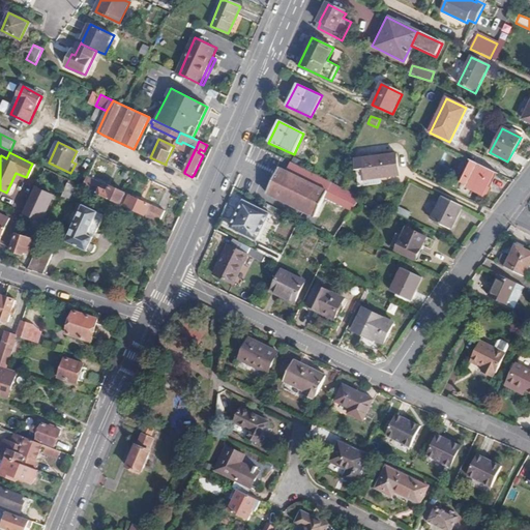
[(363,159),(365,180),(382,178),(400,176),(398,155),(363,159)]
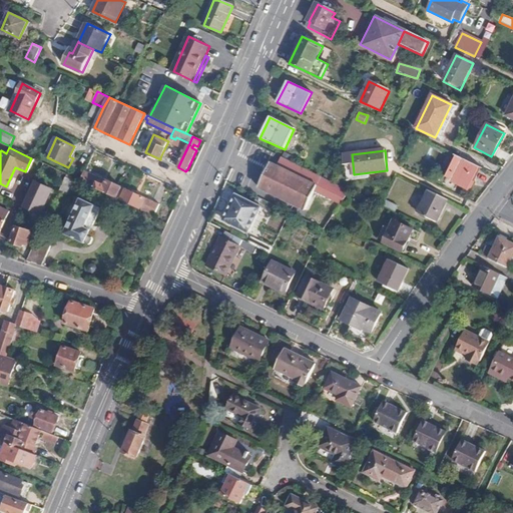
[(270,162),(258,186),(305,209),(314,190),(340,203),(349,190),(325,177),(281,156),(277,165),(270,162)]
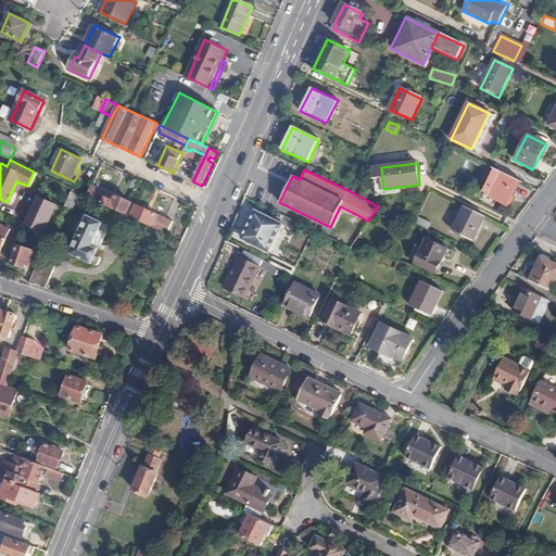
[(496,169),(487,192),(509,204),(520,181),(496,169)]
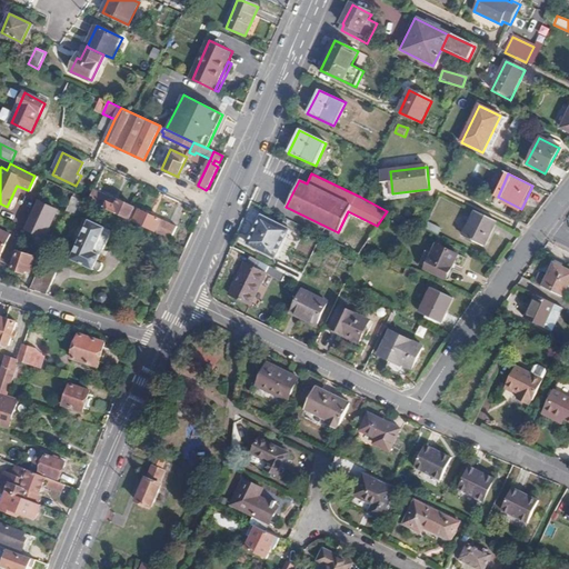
[(90,200),(130,219),(136,208),(96,188),(90,200)]
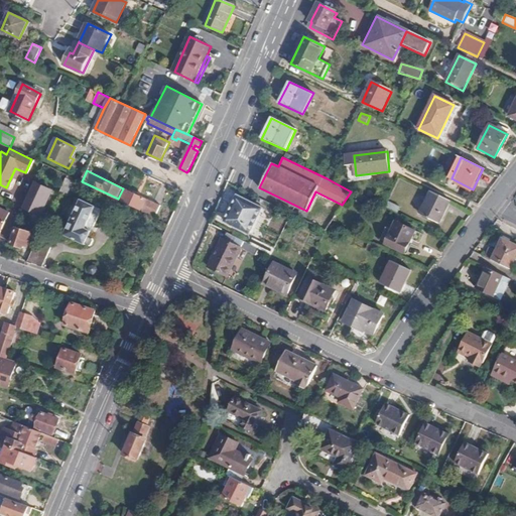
[(53,191),(34,184),(24,209),(40,217),(53,191)]
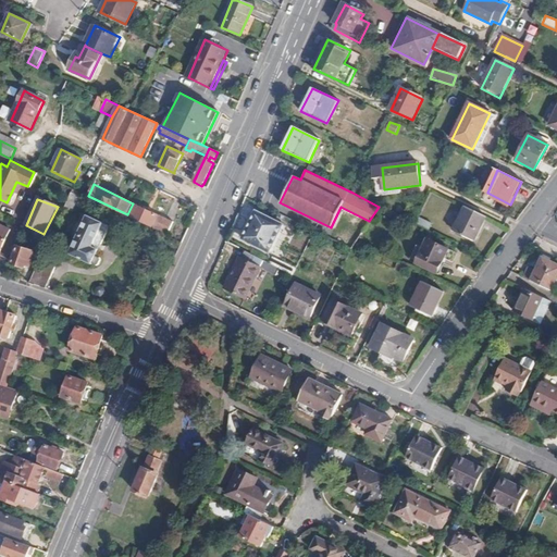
[(127,214),(151,226),(149,230),(164,236),(169,224),(157,218),(158,215),(133,203),(127,214)]
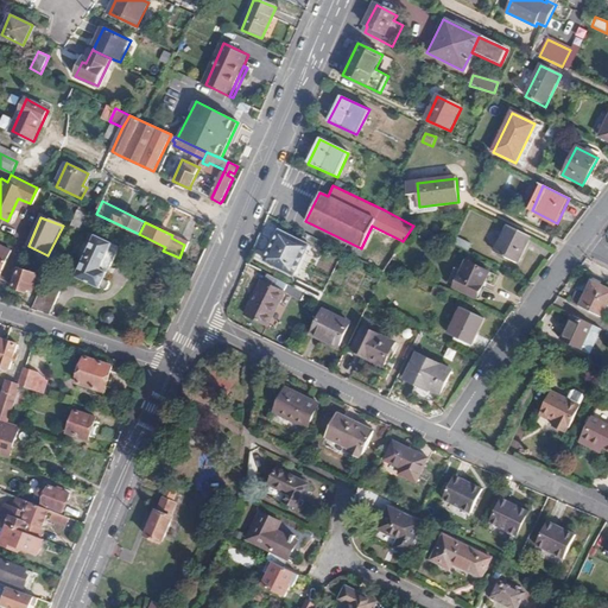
[(508,226),(495,253),(517,264),(531,236),(508,226)]
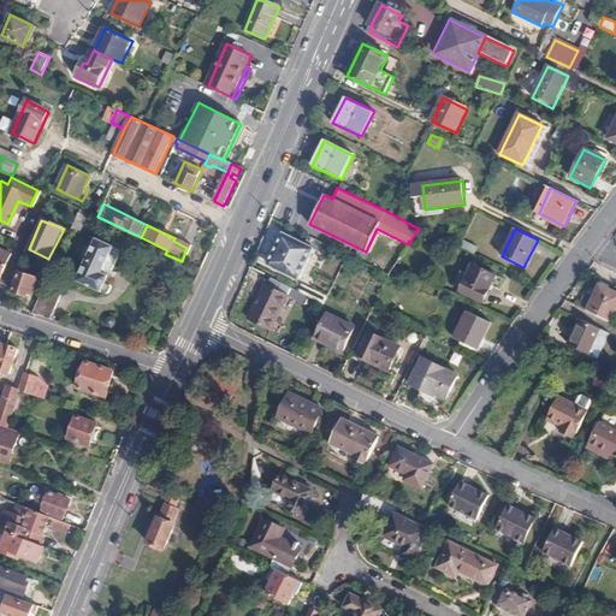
[(279,246),(270,266),(296,279),(312,248),(282,232),(277,244),(279,246)]
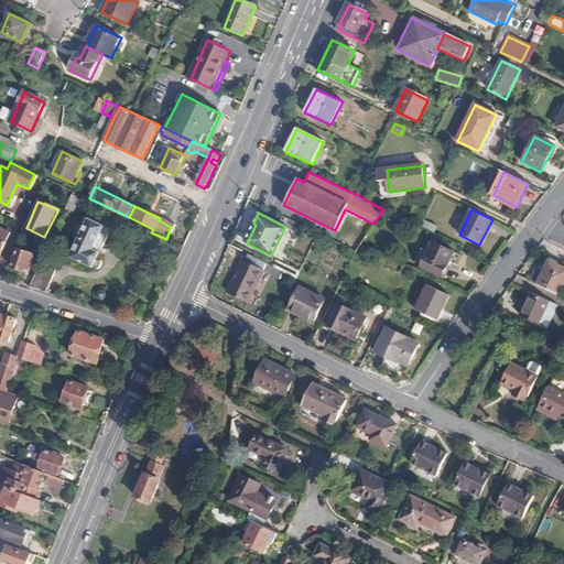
[(105,228),(88,220),(72,258),(94,269),(94,267),(98,269),(100,269),(102,263),(101,261),(98,259),(100,256),(94,252),(105,228)]
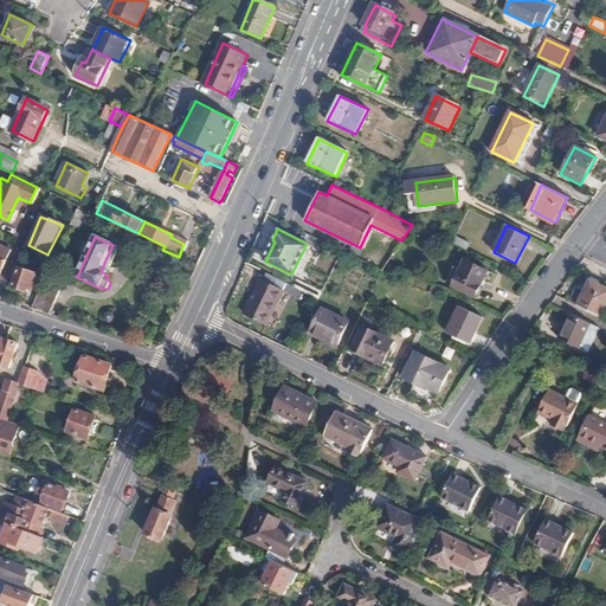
[(456,237),(453,243),(466,250),(469,244),(456,237)]
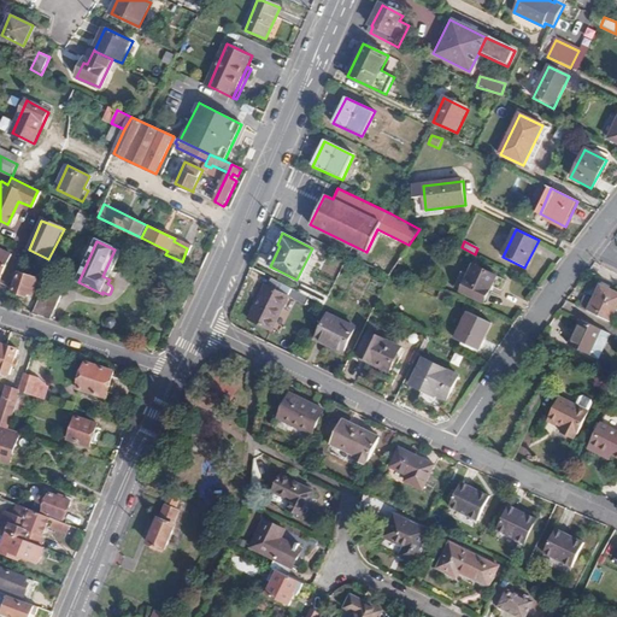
[(474,263),(460,291),(483,301),(497,275),(474,263)]
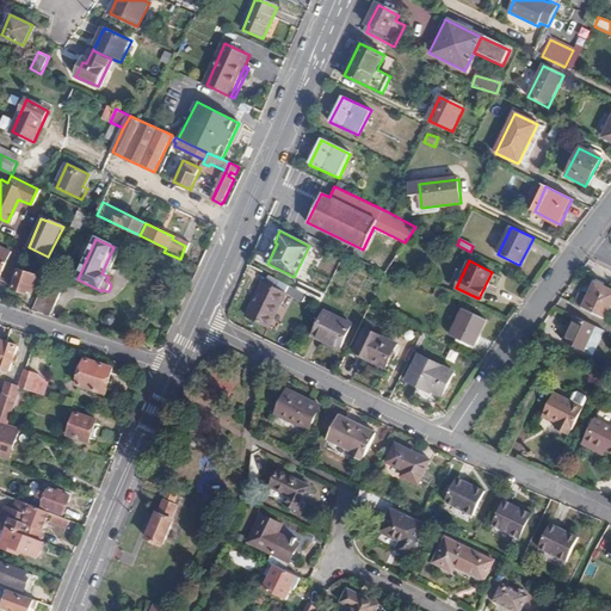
[(20,271),(14,290),(29,295),(29,292),(31,285),(36,287),(39,277),(20,271)]
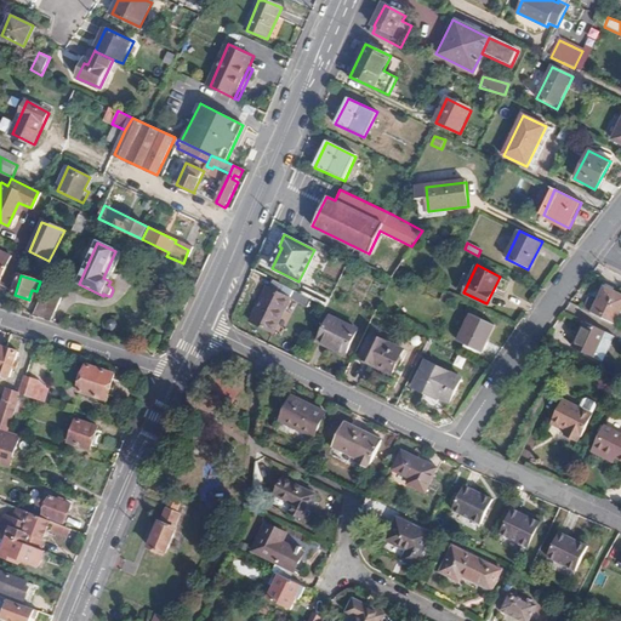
[(265,286),(248,320),(271,332),(283,309),(284,309),(289,300),(306,307),(309,298),(271,279),(267,288),(265,286)]
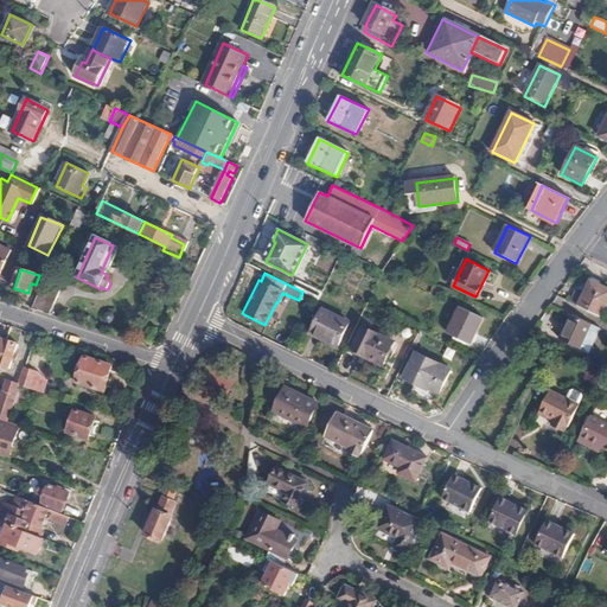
[(74,287),(49,275),(33,308),(59,318),(74,287)]
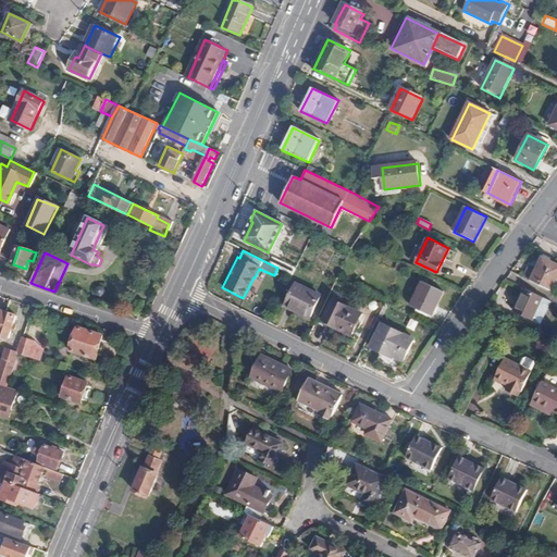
[(537,272),(533,281),(553,291),(556,280),(556,264),(544,258),(537,272)]
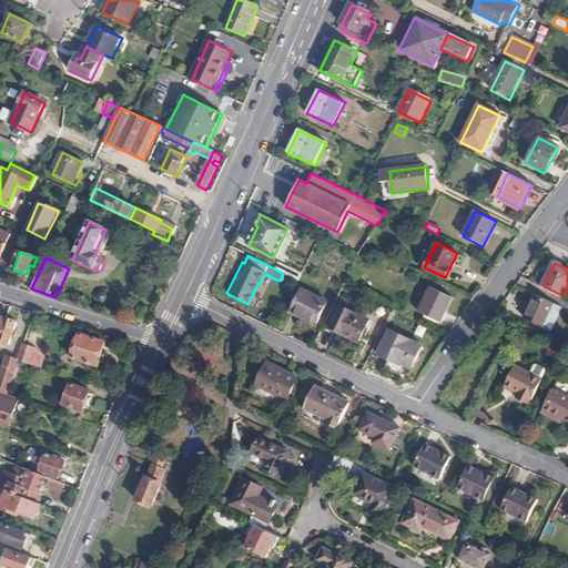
[(539,273),(535,284),(543,287),(544,286),(548,277),(539,273)]
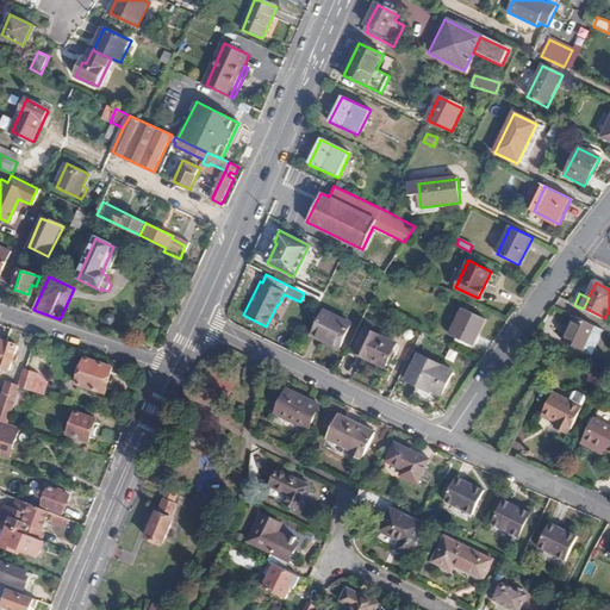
[(461,309),(449,335),(471,346),(484,319),(461,309)]
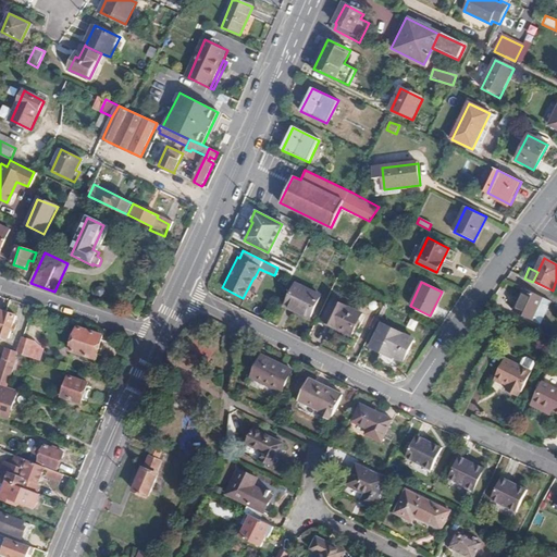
[(295,283),(285,304),(309,316),(320,296),(295,283)]
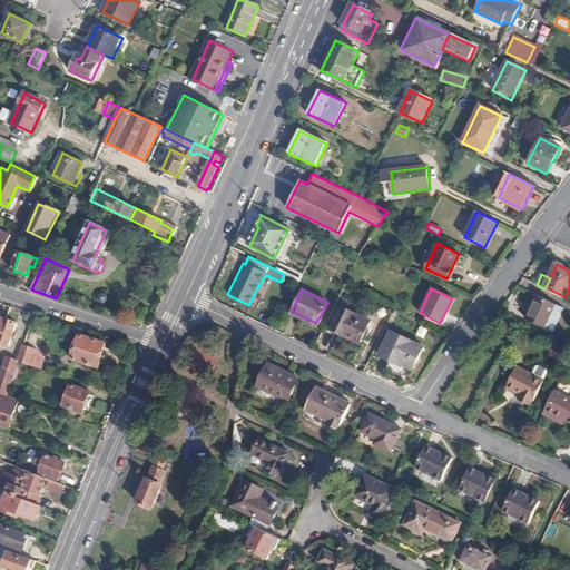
[(539,296),(528,320),(548,328),(556,332),(567,310),(559,306),(539,296)]
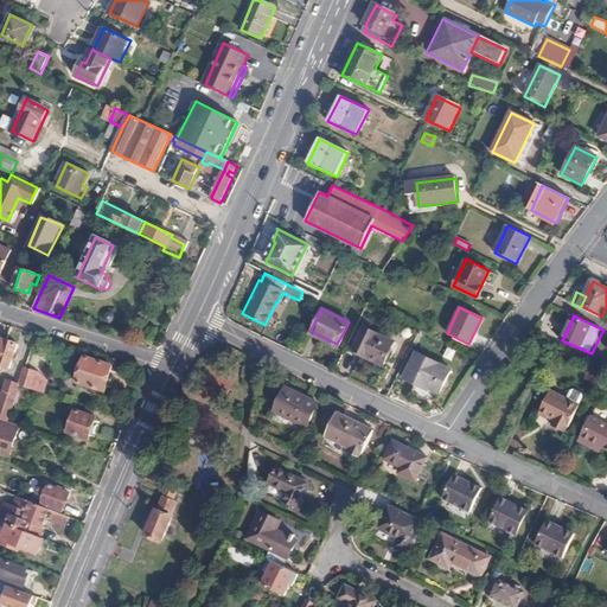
[(363,325),(351,349),(382,364),(393,340),(363,325)]
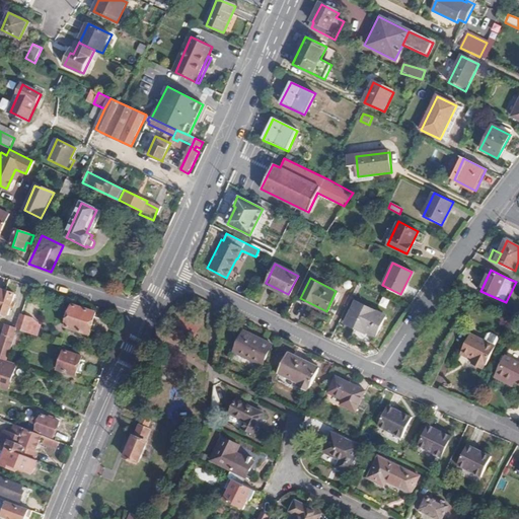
[(7,291),(0,311),(10,314),(17,294),(7,291)]
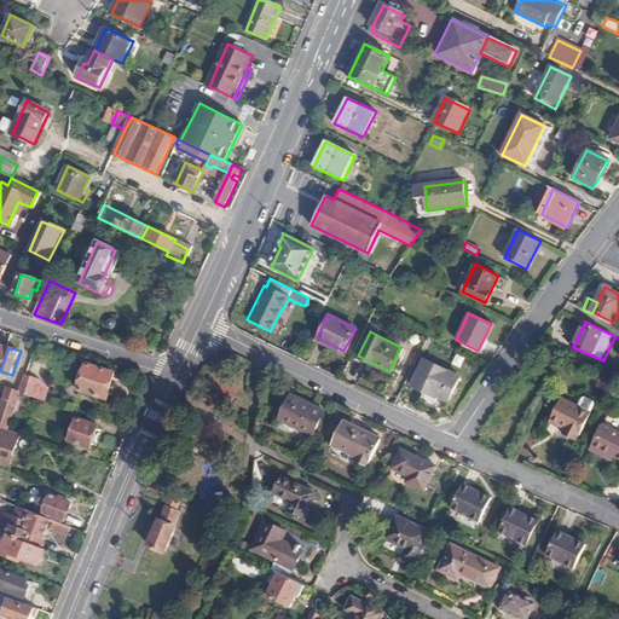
[(423,358),(411,385),(434,397),(435,394),(446,399),(458,376),(423,358)]
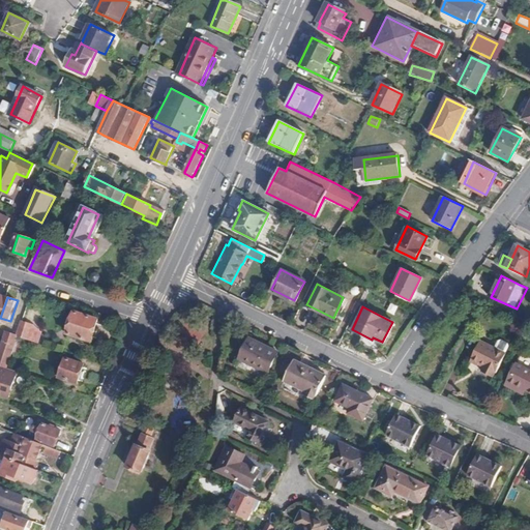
[(76,312),(68,333),(91,341),(99,319),(76,312)]
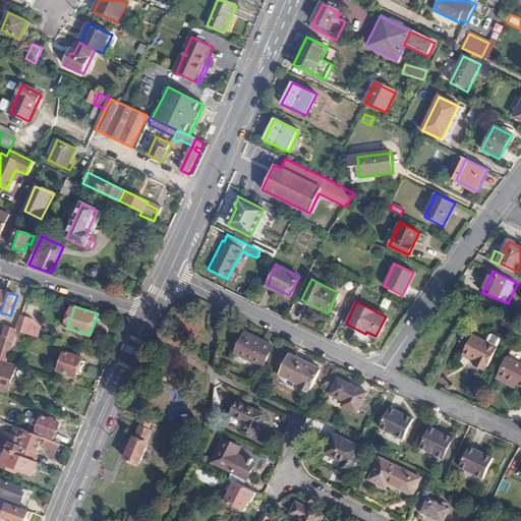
[(22,315),(18,330),(27,333),(33,319),(22,315)]
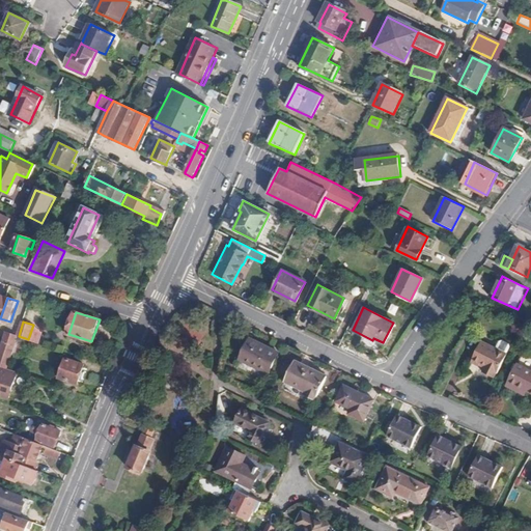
[(3,332),(0,342),(0,366),(4,368),(7,369),(19,336),(3,332)]
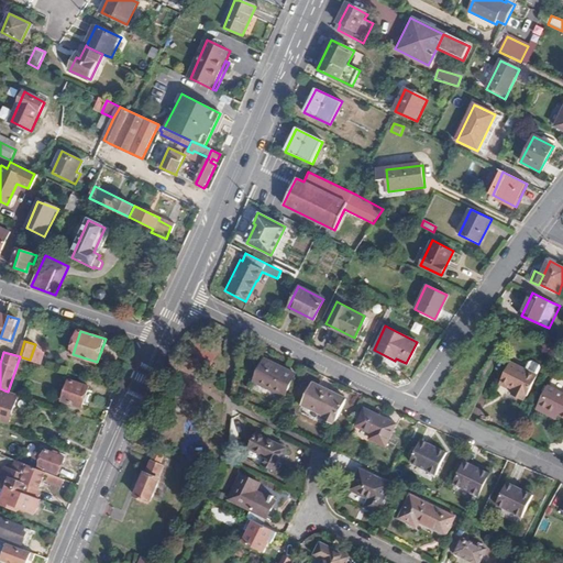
[(267,361),(256,381),(287,396),(297,375),(267,361)]
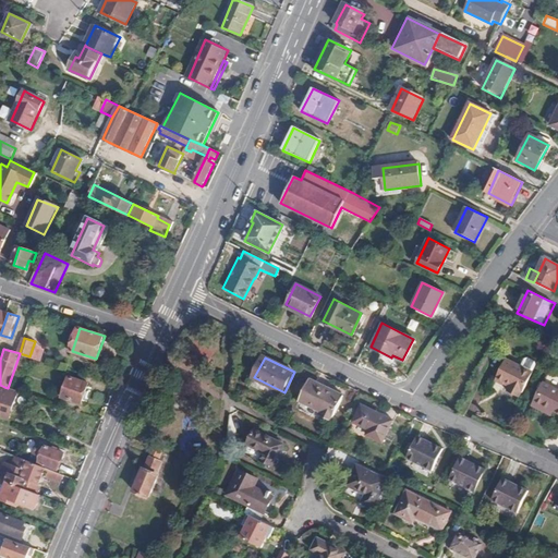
[(525,359),(521,366),(533,372),(537,364),(536,361),(529,358),(525,359)]
